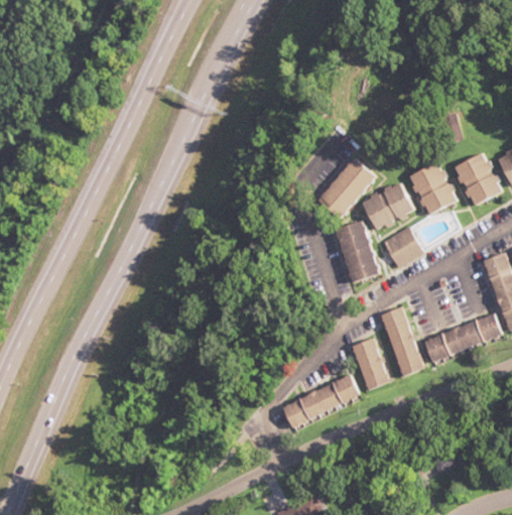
[(448,143),(465,140),(461,114),(443,116),(448,143)]
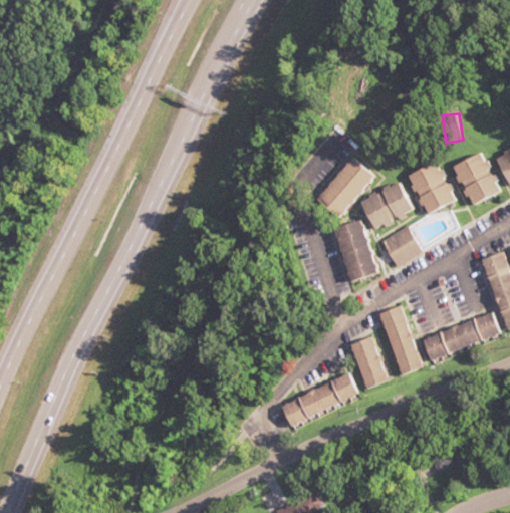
[(509,150),(495,155),(506,186),(509,185),(509,150)]
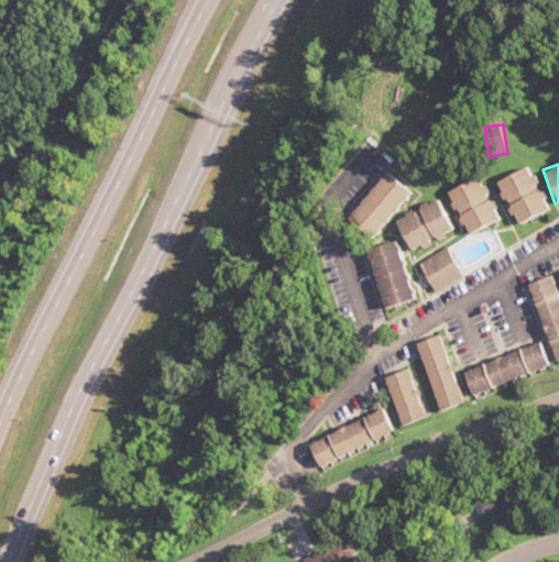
[(342,223),(369,245),(416,188),(388,166),(342,223)]
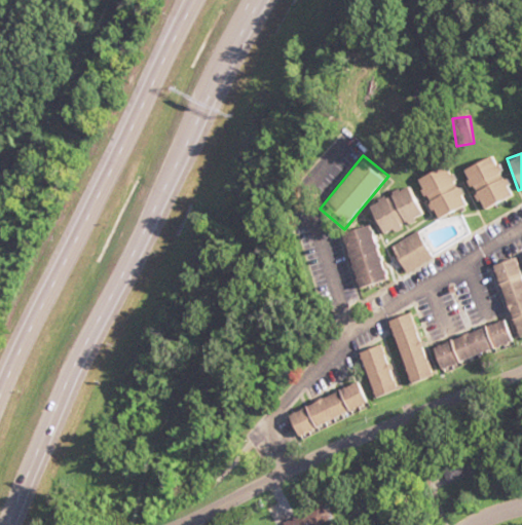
[(482,210),(512,195),(492,155),(462,170),(482,210)]
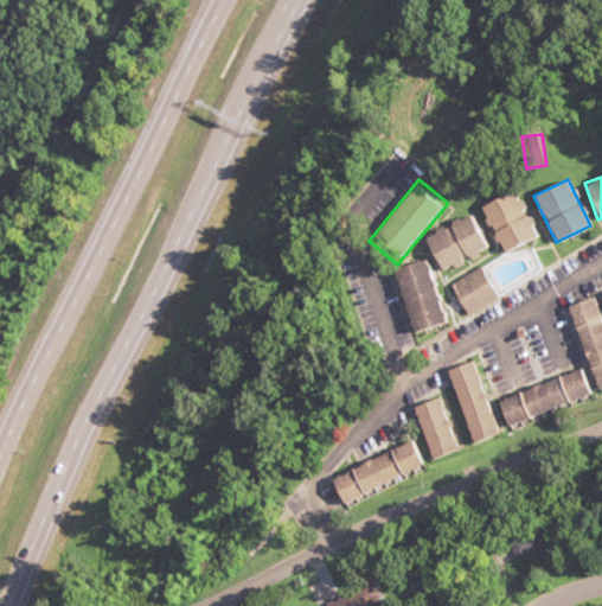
[(537,238),(519,191),(482,204),(500,252),(537,238)]
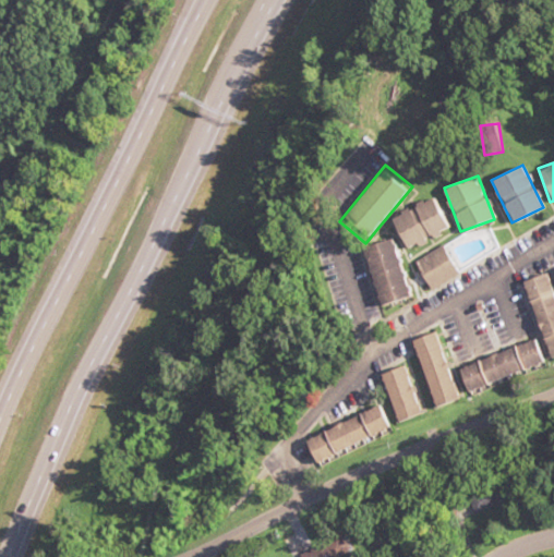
[(453,229),(438,196),(389,217),(402,250),(453,229)]
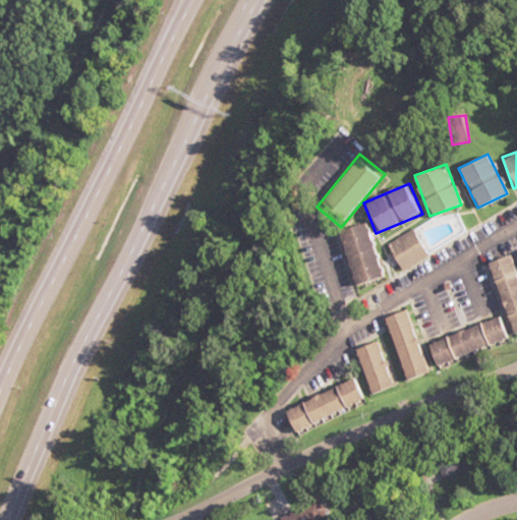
[(351,285),(380,278),(365,224),(337,231),(351,285)]
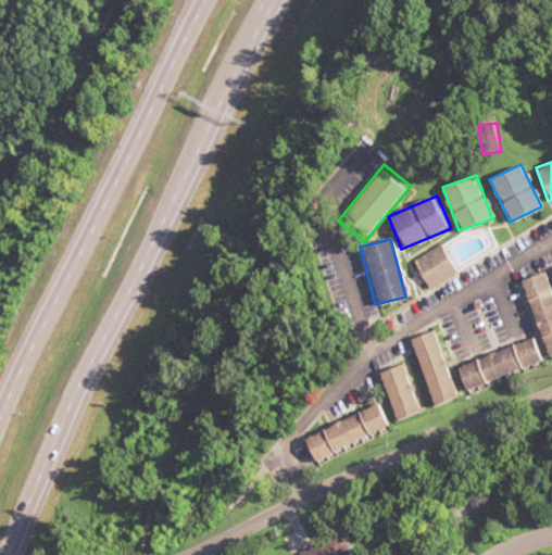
[(458,275),(441,246),(413,261),(428,290),(458,275)]
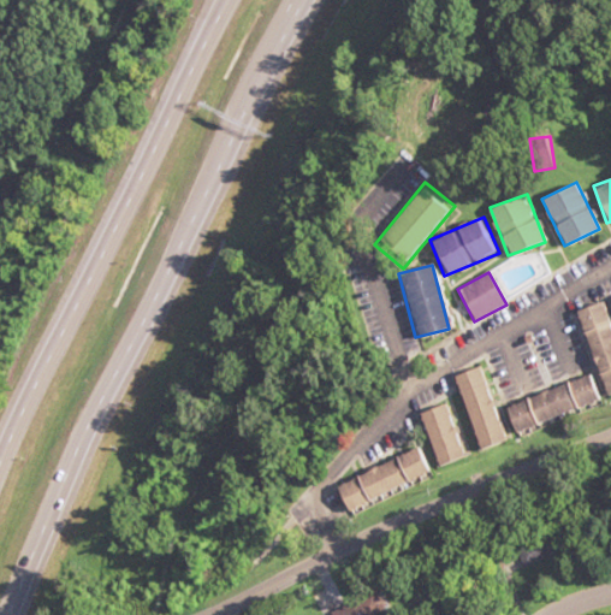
[(610,317),(606,302),(580,309),(604,395),(610,392),(610,317)]
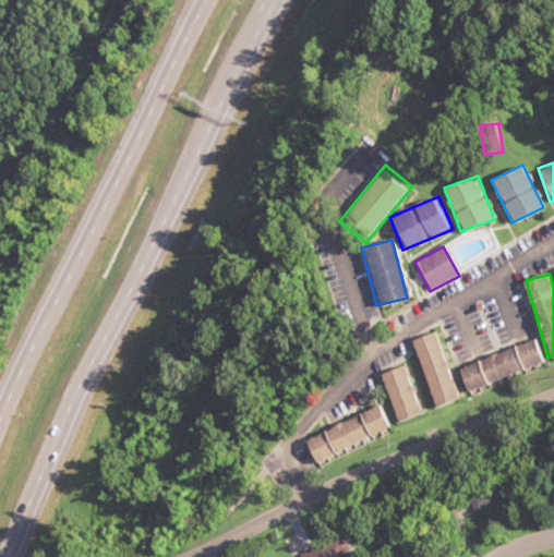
[(413,339),(434,407),(458,399),(437,331),(413,339)]
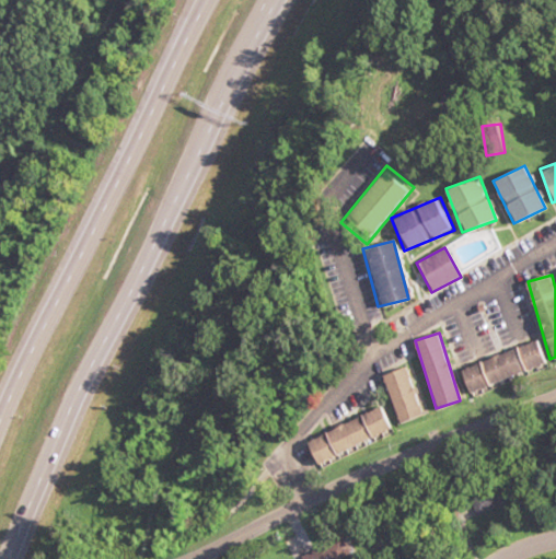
[(468,392),(548,363),(540,340),(460,369),(468,392)]
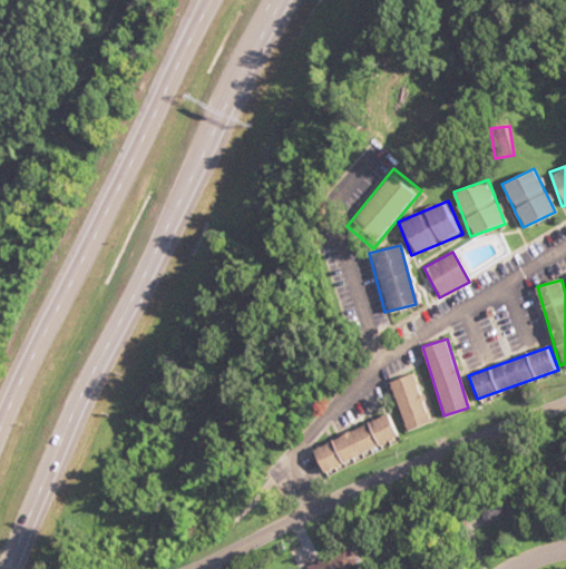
[(407,430),(432,422),(416,373),(390,381),(407,430)]
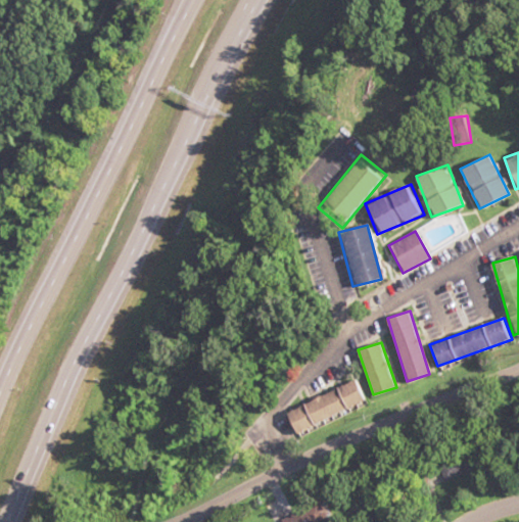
[(370,401),(358,379),(298,409),(310,432),(370,401)]
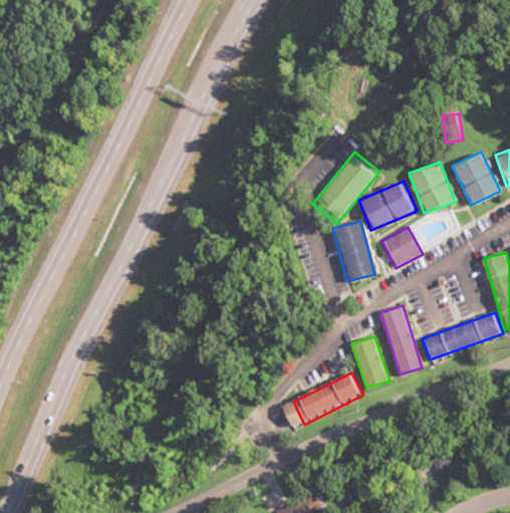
[(448,471),(475,460),(469,446),(442,456),(448,471)]
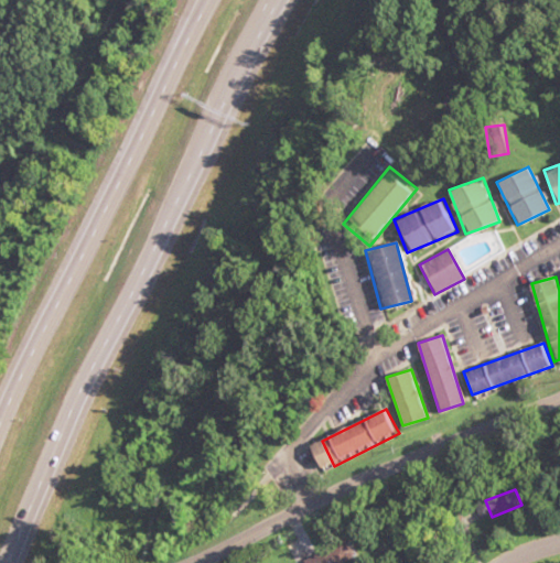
[(359,562),(348,543),(320,559),(322,562),(359,562)]
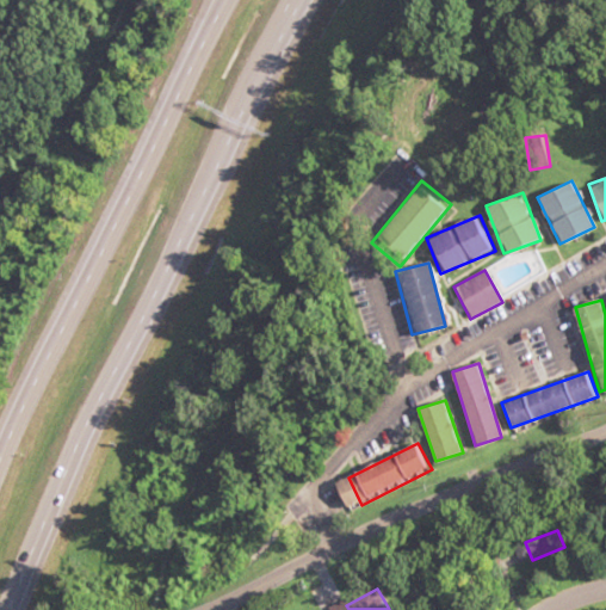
All buildings are outlined.
